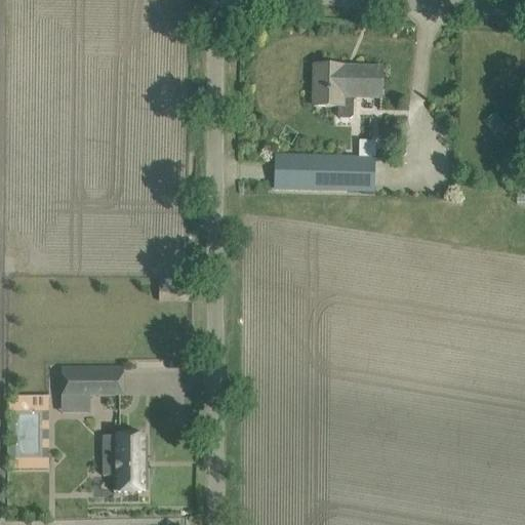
[(315,67),(314,108),(334,108),(351,108),(352,98),(381,99),(382,70),(344,69),(344,67),(315,67)]
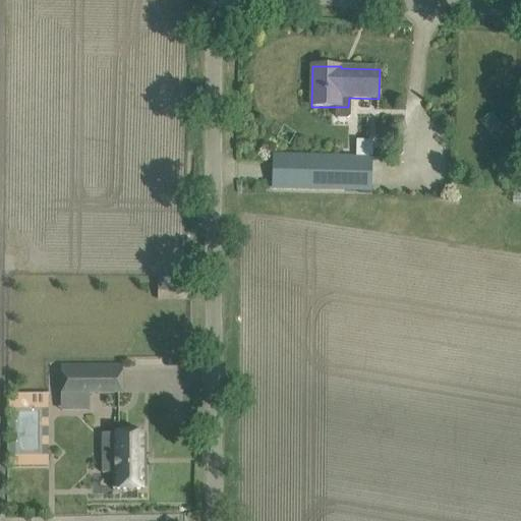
[(502,126),(493,113),(480,121),(489,134),(502,126)]
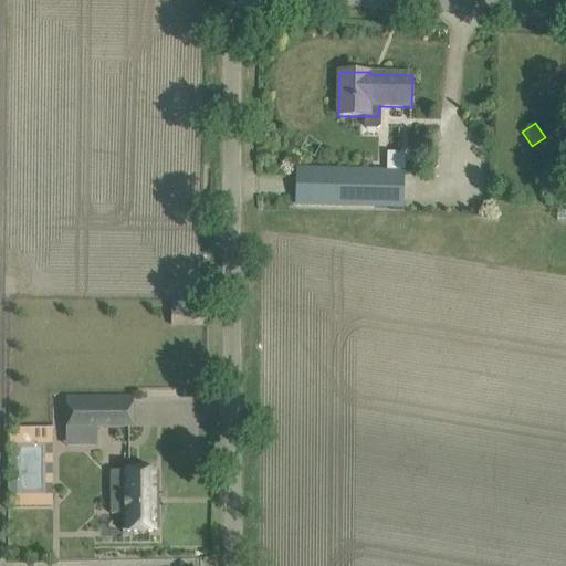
[(297,169),(296,205),(407,208),(408,173),(297,169)]
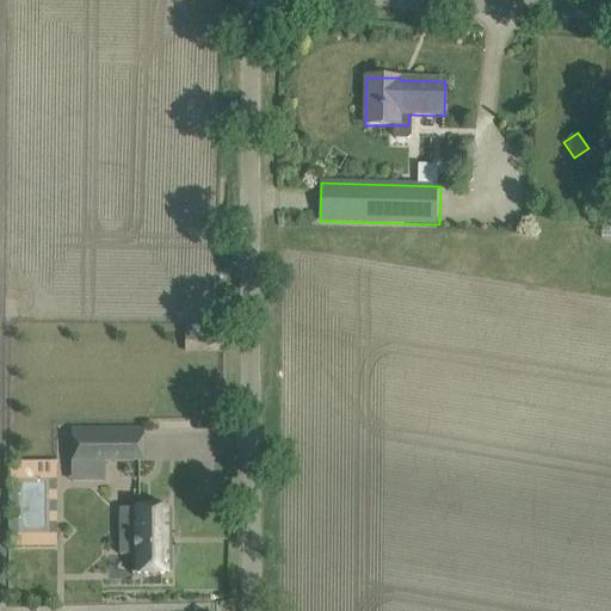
[(143,462),(143,430),(72,430),(72,462),(143,462)]
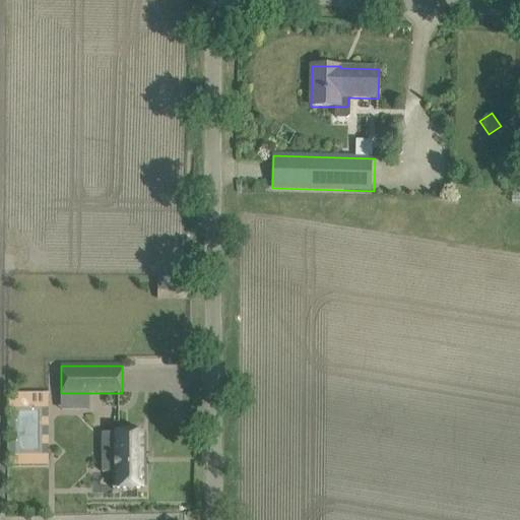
[(12,406),(50,405),(49,390),(11,391),(12,406)]
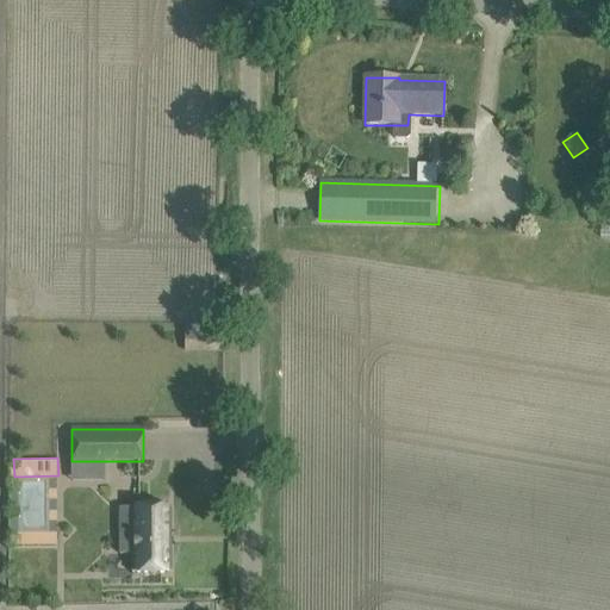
[(19,478),(20,527),(50,526),(48,477),(19,478)]
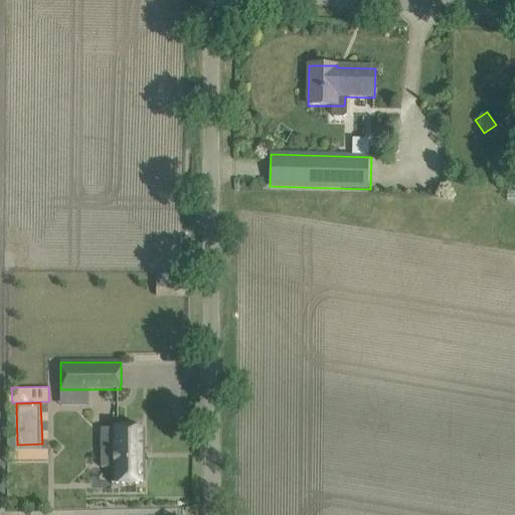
[(101,430),(101,469),(111,469),(112,485),(143,484),(143,428),(101,430)]
